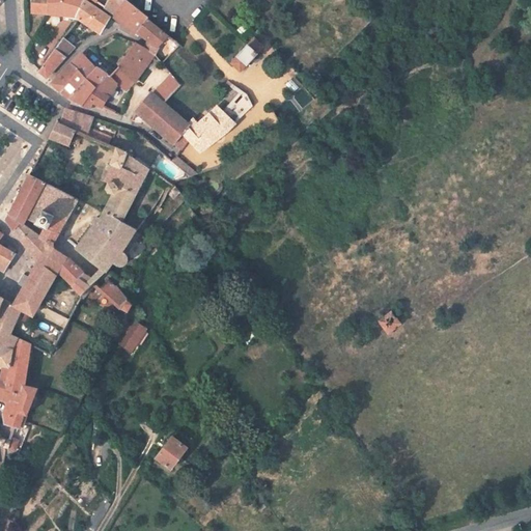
[(48,0),(31,0),(31,4),(31,12),(48,15),(48,0)]
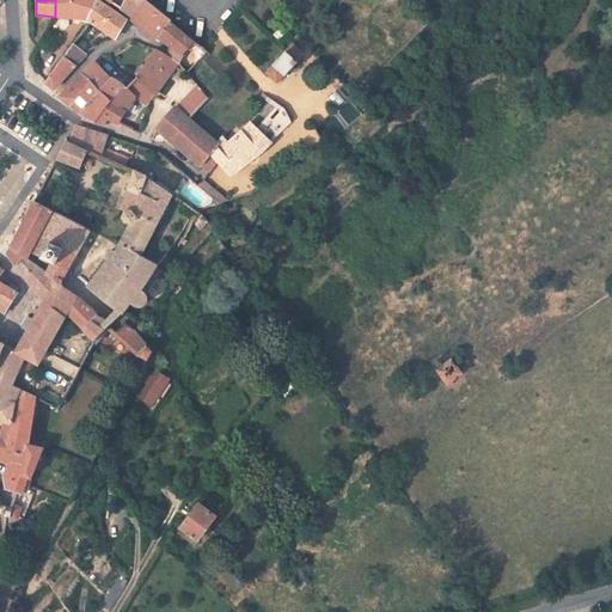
[(55,0),(55,17),(85,20),(86,17),(87,17),(95,0),(55,0)]
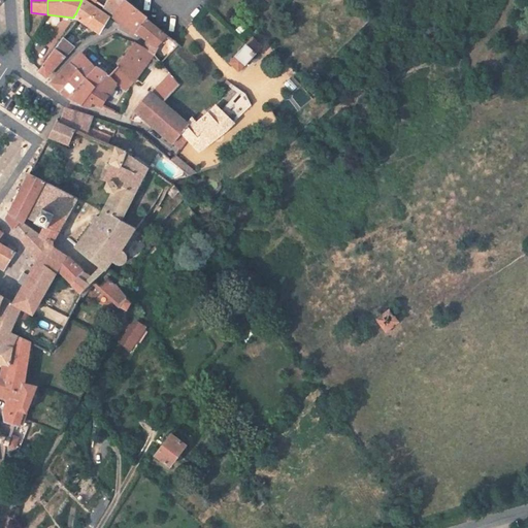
[(109,18),(83,0),(81,0),(75,14),(78,17),(101,32),(109,18)]
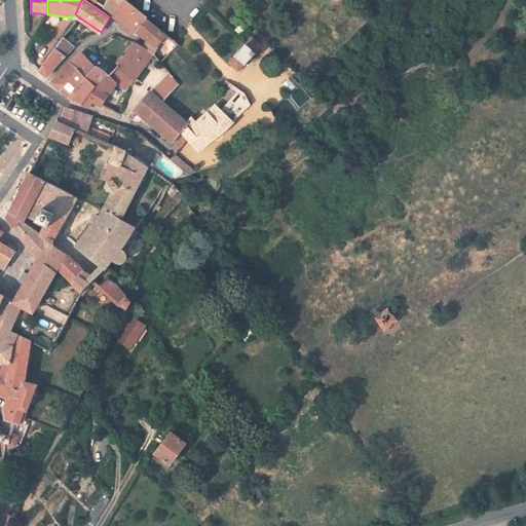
[(107,0),(104,8),(113,14),(123,0),(107,0)]
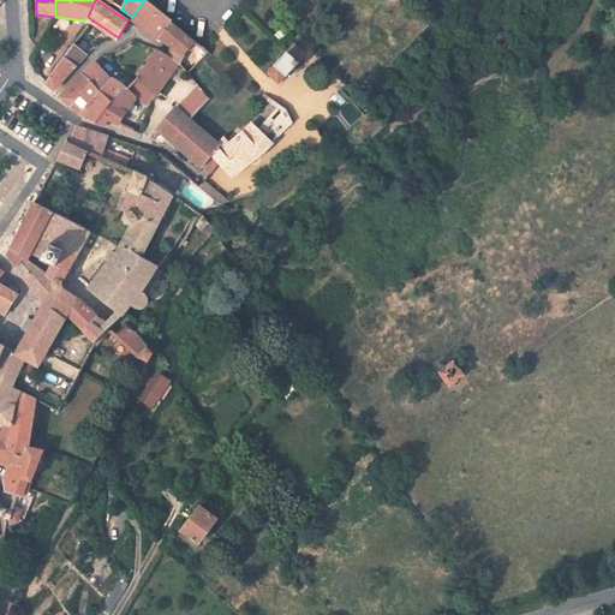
[(156,36),(159,39),(173,21),(148,0),(144,0),(132,17),(133,18),(132,19),(155,39),(156,36)]
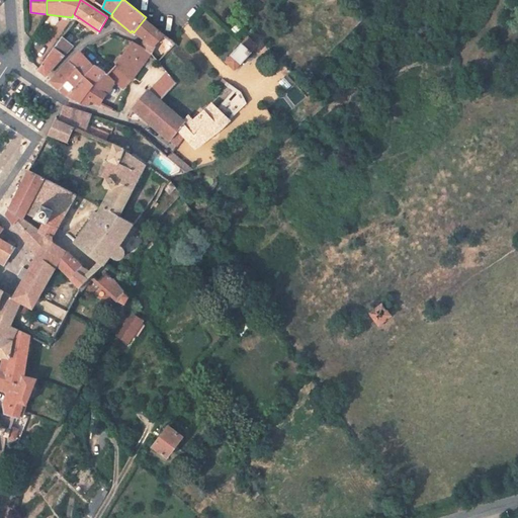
[(162,37),(165,34),(145,19),(146,17),(134,32),(135,32),(144,39),(145,39),(154,47),(162,37)]
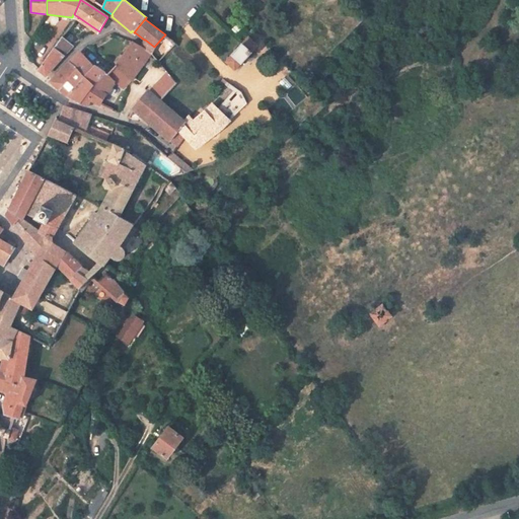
[(244,27),(239,22),(232,29),(237,34),(244,27)]
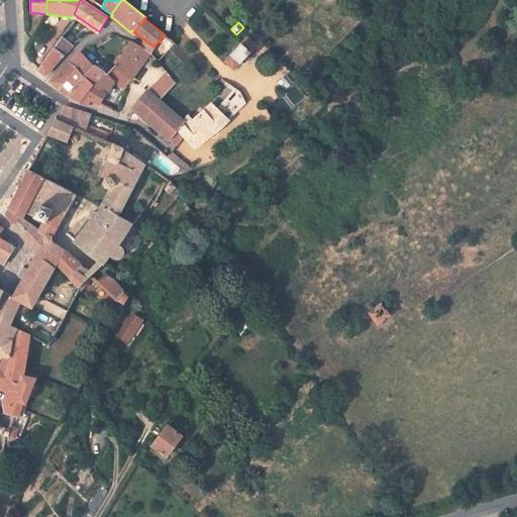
[(165,34),(162,37),(164,55),(176,43),(173,40),(171,39),(165,34)]
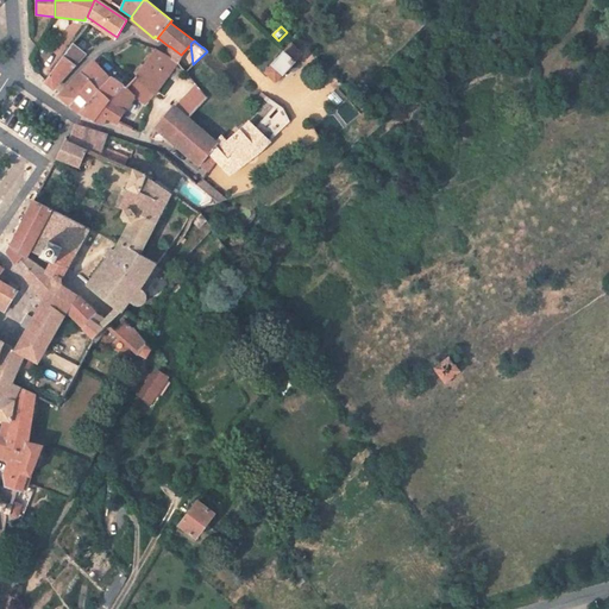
[(86,54),(73,43),(63,57),(74,66),(86,54)]
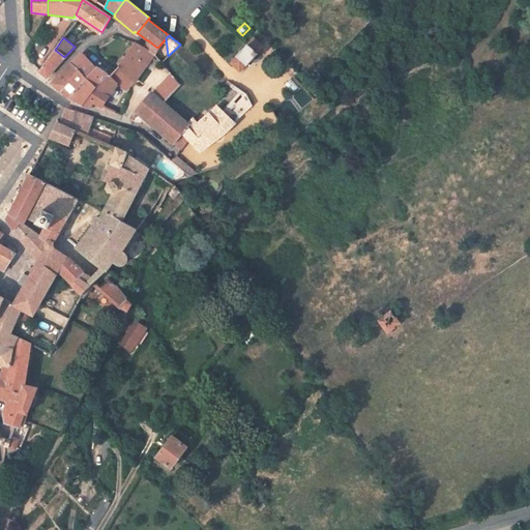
[(263,47),(254,38),(231,63),(240,71),(263,47)]
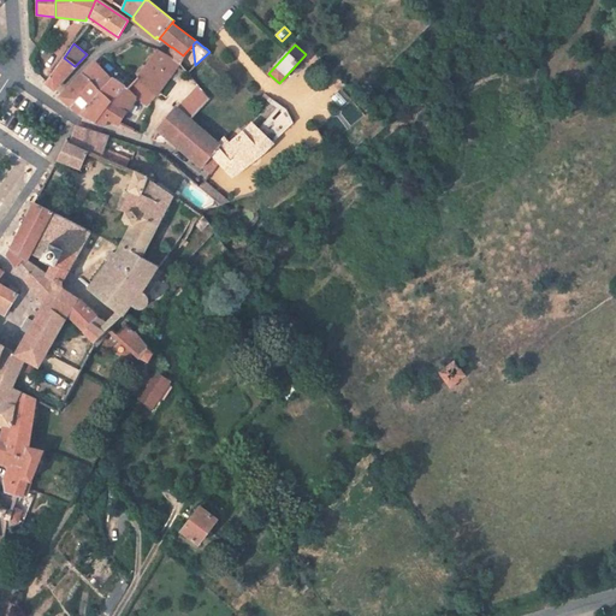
[(183,55),(172,47),(167,55),(179,64),(183,55)]
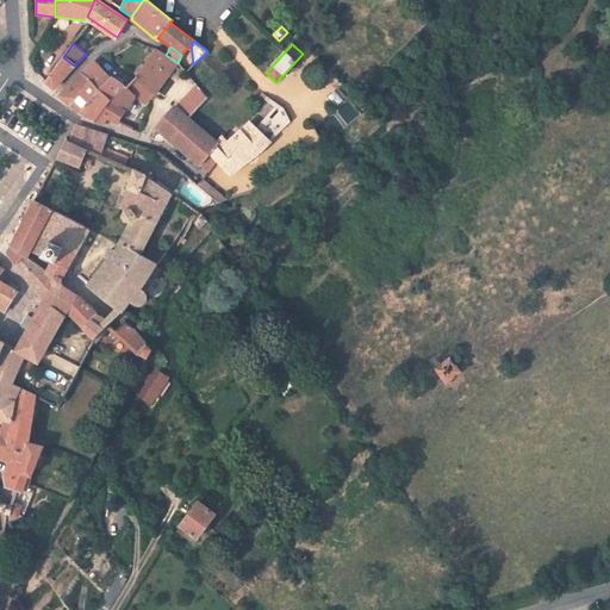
[(104,124),(106,118),(117,123),(125,111),(136,95),(145,104),(154,93),(155,94),(178,63),(166,55),(156,49),(137,76),(130,83),(126,87),(123,85),(110,99),(110,100),(94,122),(104,124)]
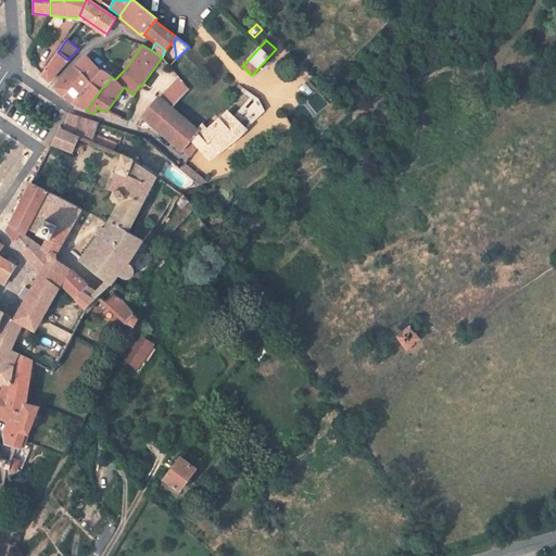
[(49,80),(67,60),(58,52),(41,74),(49,80)]
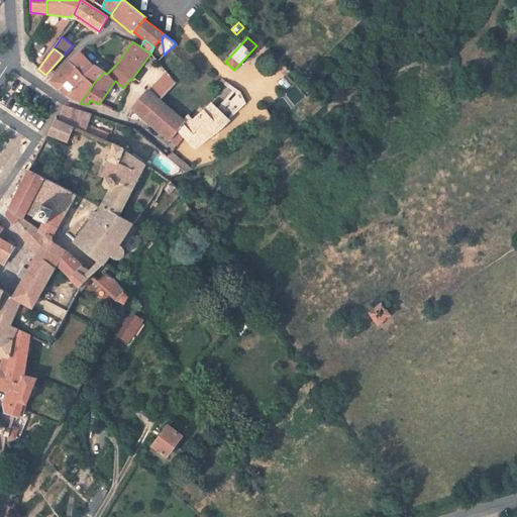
[(80,52),(69,63),(76,70),(85,77),(95,67),(80,52)]
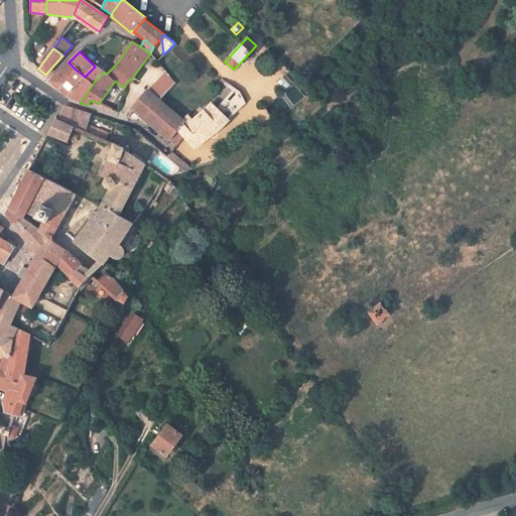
[(58,89),(76,70),(69,62),(50,82),(58,89)]
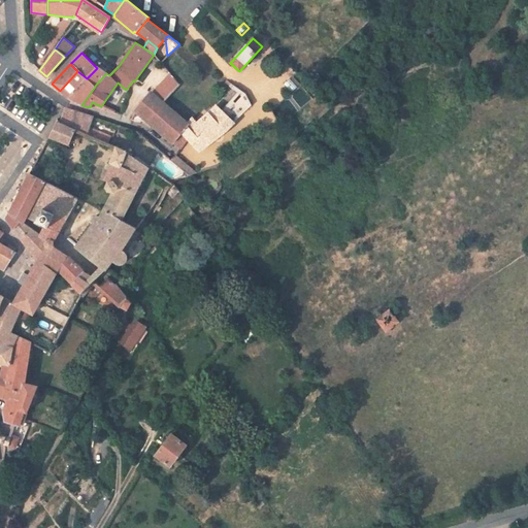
[(106,73),(109,75),(112,72),(108,69),(105,73),(97,67),(97,68),(87,78),(95,87),(95,86),(106,73)]
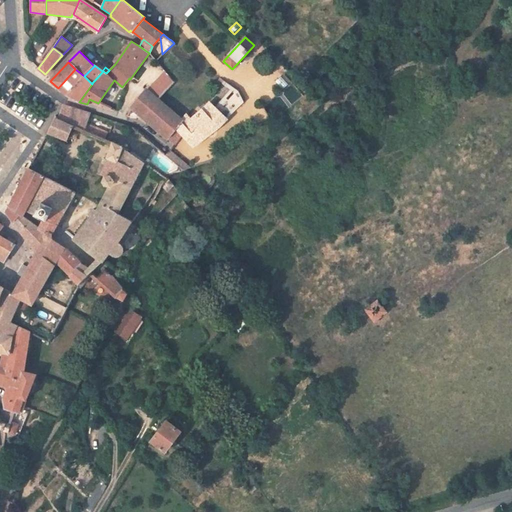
[(70,91),(84,76),(75,69),(58,88),(66,95),(67,95),(70,91)]
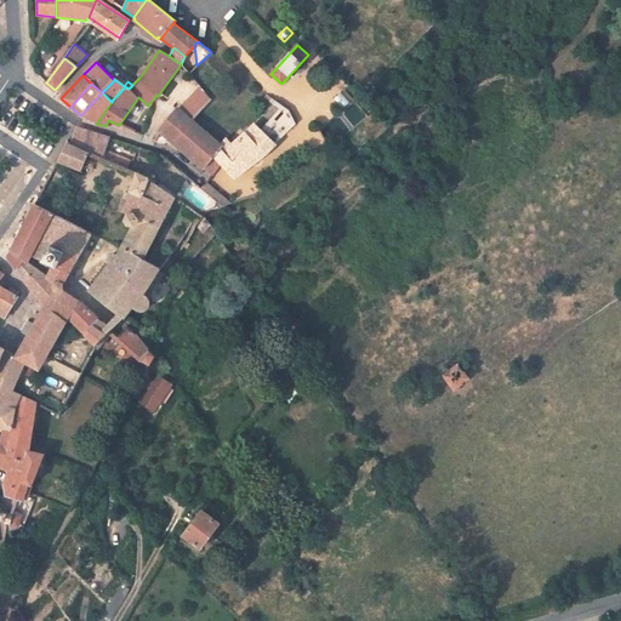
[(200,112),(211,100),(201,89),(189,102),(200,112)]
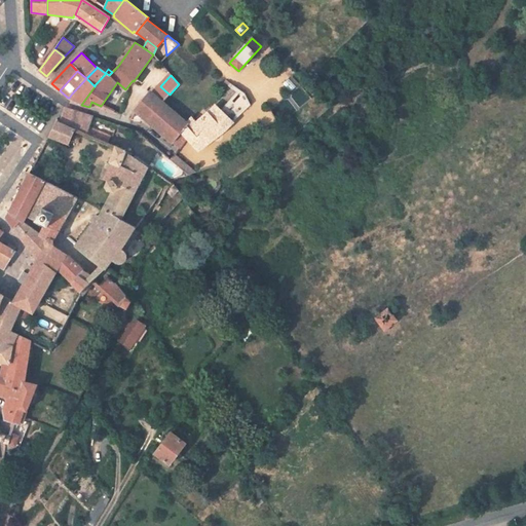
[(81,105),(95,86),(86,78),(72,94),(69,98),(81,105)]
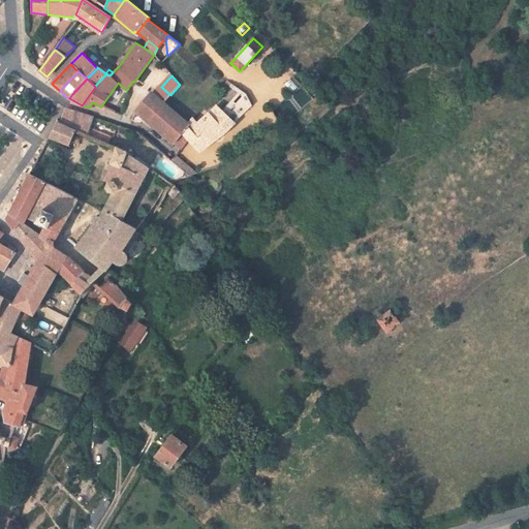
[(188,125),(182,132),(188,139),(199,152),(226,131),(252,105),(246,94),(241,90),(221,111),(217,106),(197,123),(193,118),(188,125)]
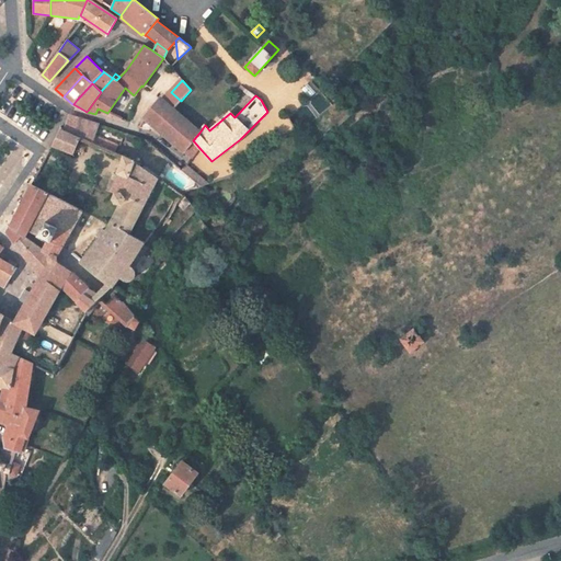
[(173,109),(161,99),(148,112),(139,127),(157,128),(184,152),(193,140),(199,133),(173,109)]
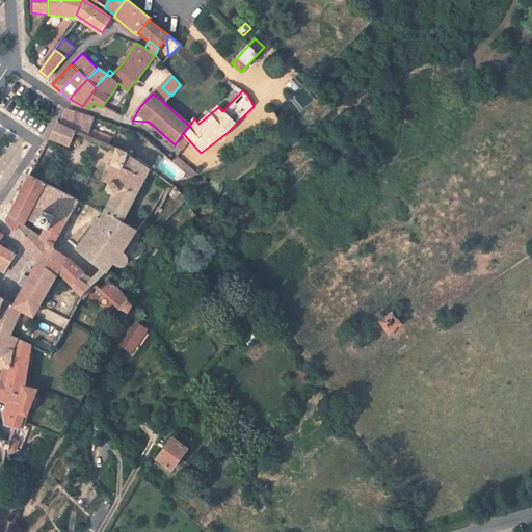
[(87,136),(87,135),(89,130),(92,118),(67,110),(61,123),(57,121),(57,122),(58,124),(50,138),(70,145),(76,131),(87,136)]
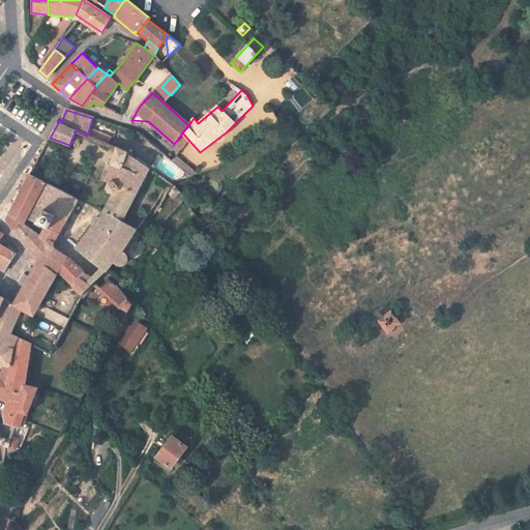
[(98,134),(89,129),(87,135),(96,139),(98,134)]
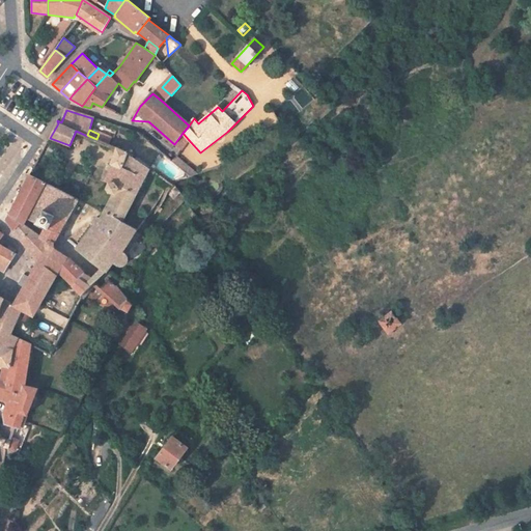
[(189,140),(183,133),(174,144),(180,149),(182,150),(189,140)]
